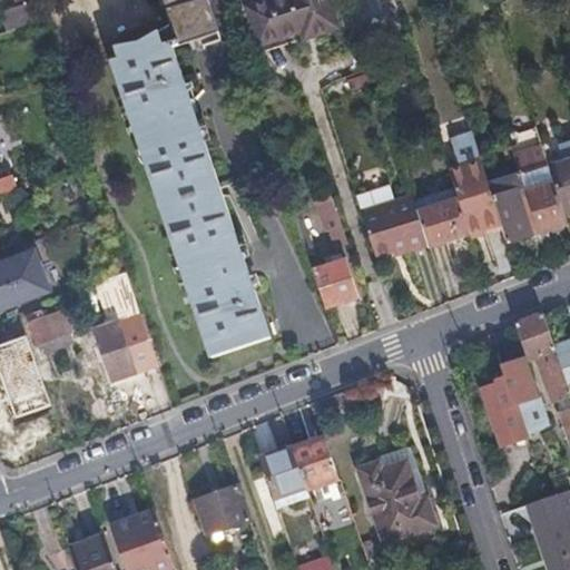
[(218,32),(206,0),(196,0),(189,2),(167,8),(164,9),(168,26),(137,42),(115,46),(119,58),(110,62),(210,357),(269,336),(173,48),(218,32)]
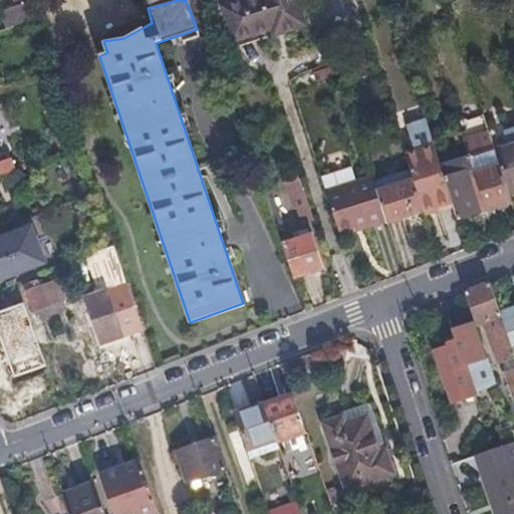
[(233,41),(253,35),(241,0),(223,6),(233,41)]
